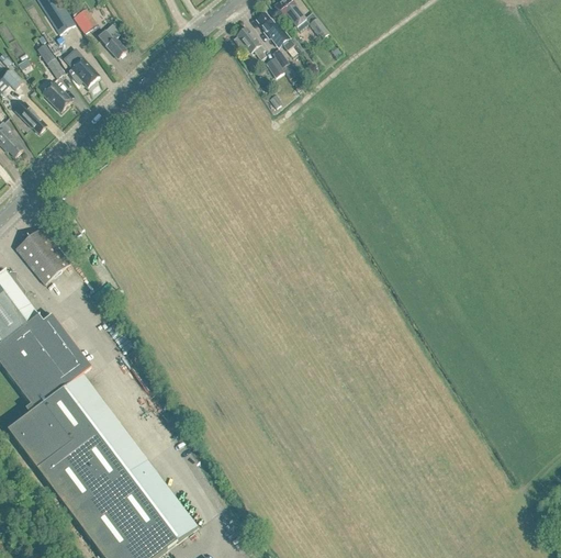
[(37,0),(58,34),(76,23),(60,0),(37,0)]
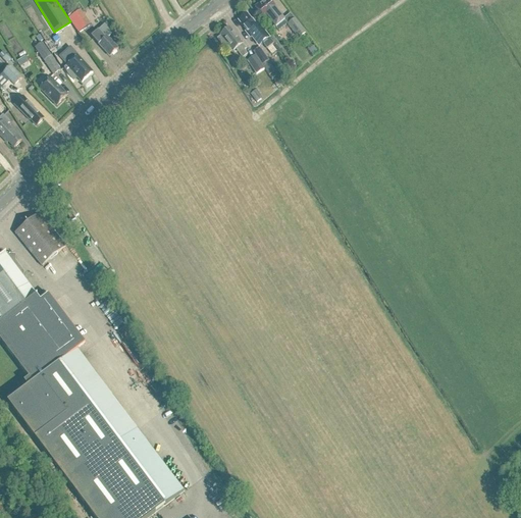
[(267,16),(274,27),(283,19),(275,9),(268,0),(259,0),(253,4),(264,18),(267,16)]
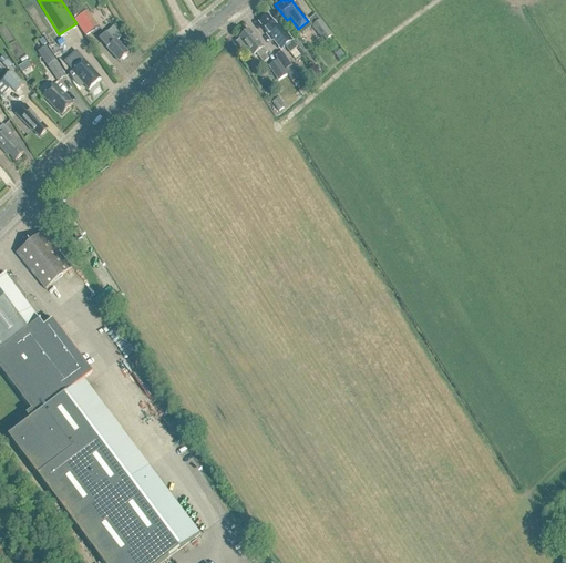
[(86,8),(73,17),(84,33),(98,24),(86,8)]
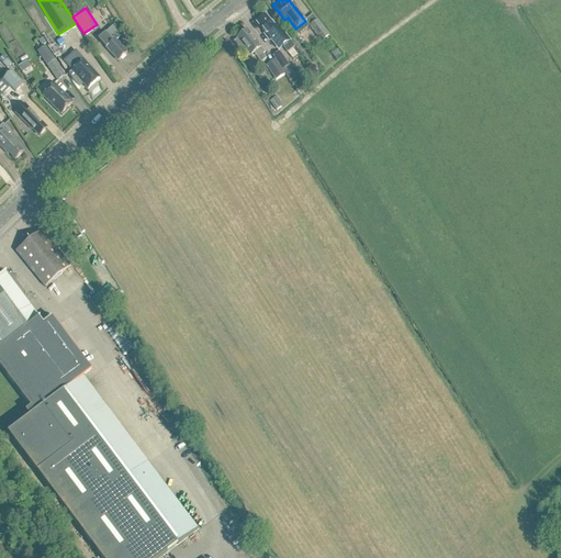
[(328,32),(336,26),(326,12),(318,17),(328,32)]
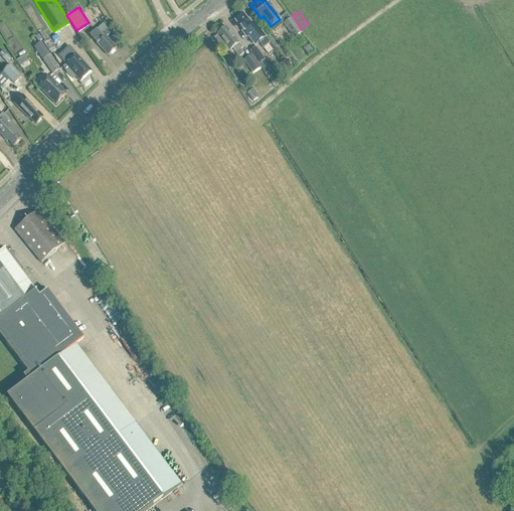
[(245,18),(241,12),(233,18),(241,27),(239,28),(244,34),(245,33),(253,42),(257,40),(261,45),(267,40),(255,25),(254,26),(247,17),(245,18)]
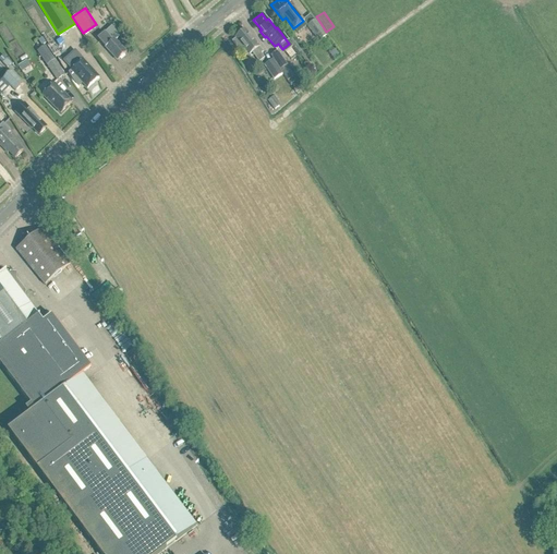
[(326,35),(314,20),(305,25),(318,41),(326,35)]
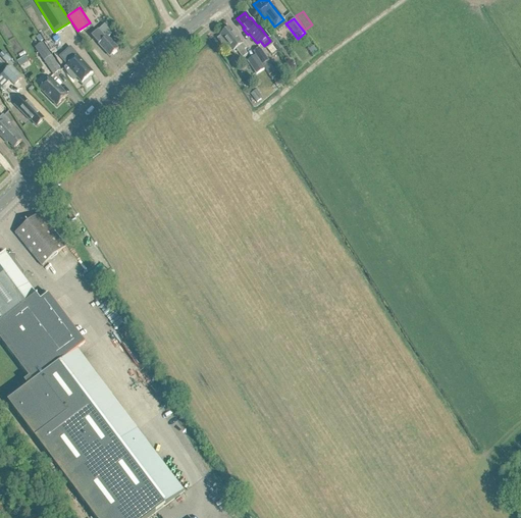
[(97,28),(98,29),(91,35),(102,47),(103,46),(110,53),(116,48),(112,42),(113,41),(107,34),(111,31),(103,21),(97,28)]
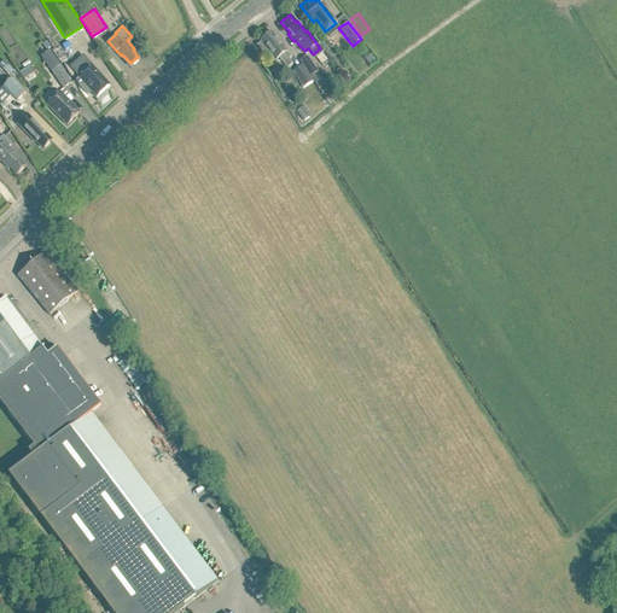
[(277,54),(284,65),(290,60),(286,57),(289,56),(275,38),(274,39),(268,31),(261,38),(261,39),(257,42),(269,59),(272,57),(273,58),(277,54)]
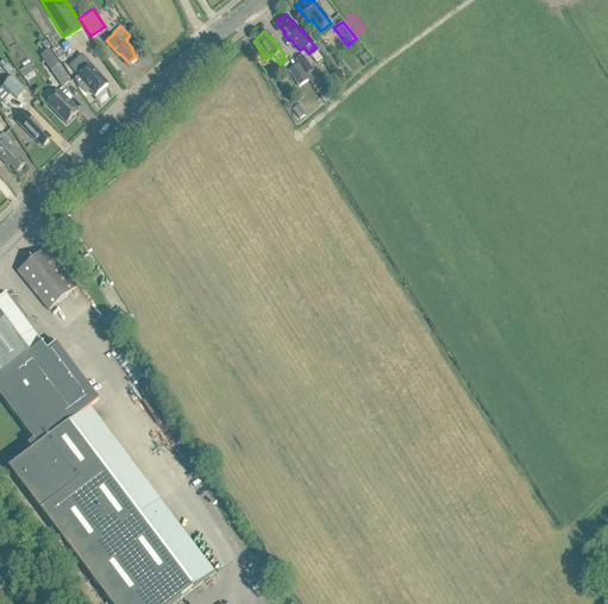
[(58,62),(58,61),(56,58),(50,50),(48,46),(39,52),(50,68),(51,68),(58,62)]
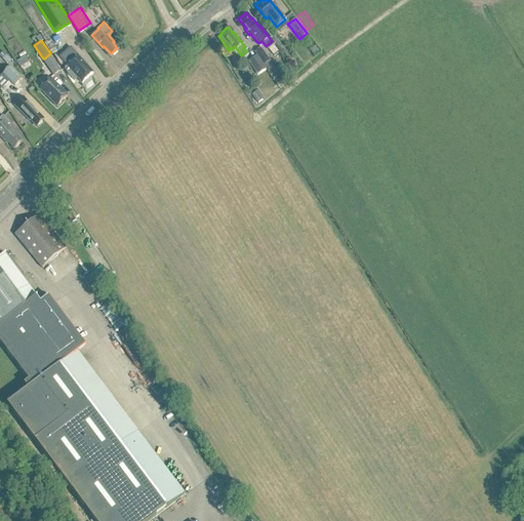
[(48,50),(50,52),(54,49),(48,40),(43,43),(48,50)]
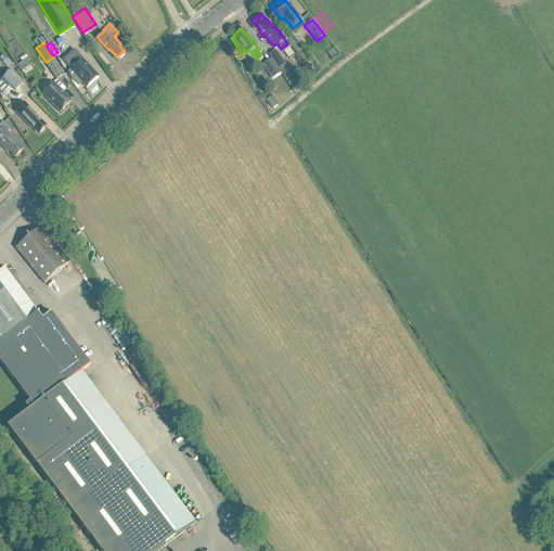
[(284,62),(274,48),(268,52),(278,66),(284,62)]
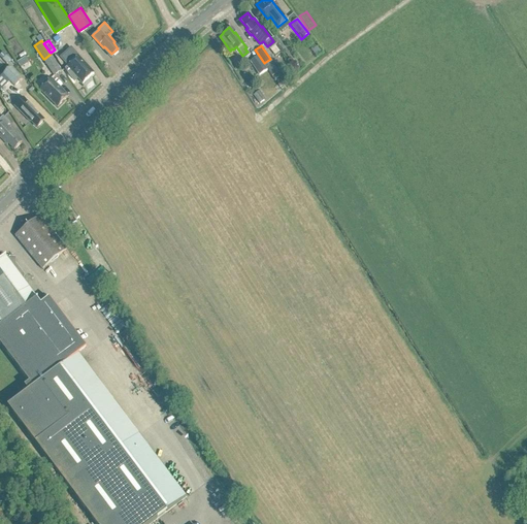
[(316,45),(311,48),(315,54),(320,51),(316,45)]
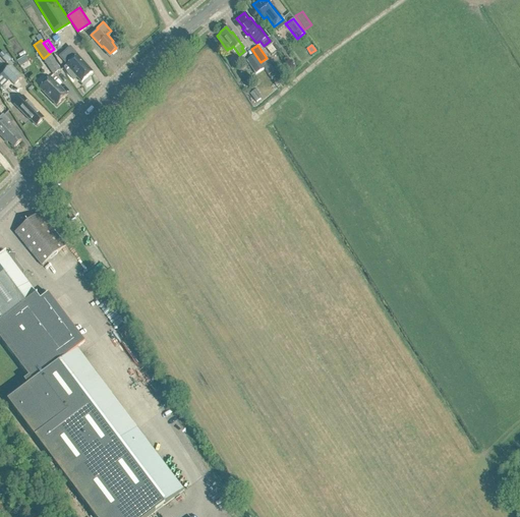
[(29,60),(38,56),(34,47),(25,51),(29,60)]
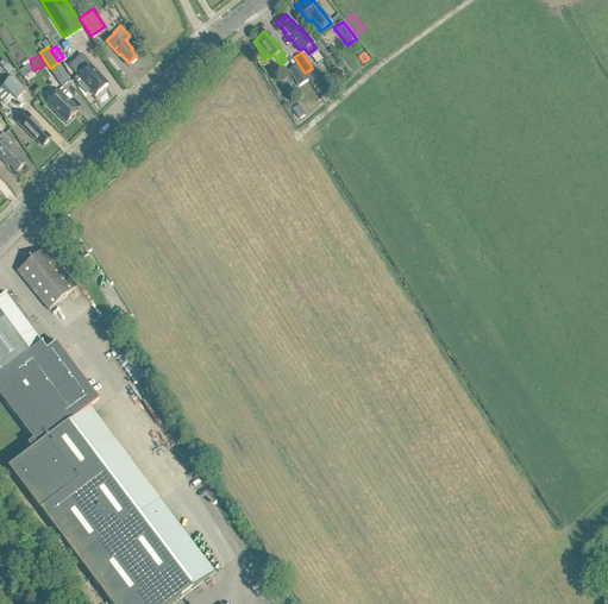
[(75,74),(73,75),(74,76),(77,82),(85,90),(88,88),(89,88),(94,94),(94,93),(107,81),(89,61),(75,74)]
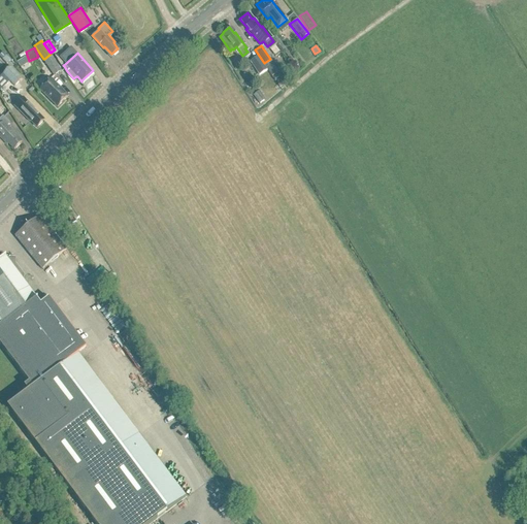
[(44,59),(43,59),(53,73),(61,68),(51,54),(44,59)]
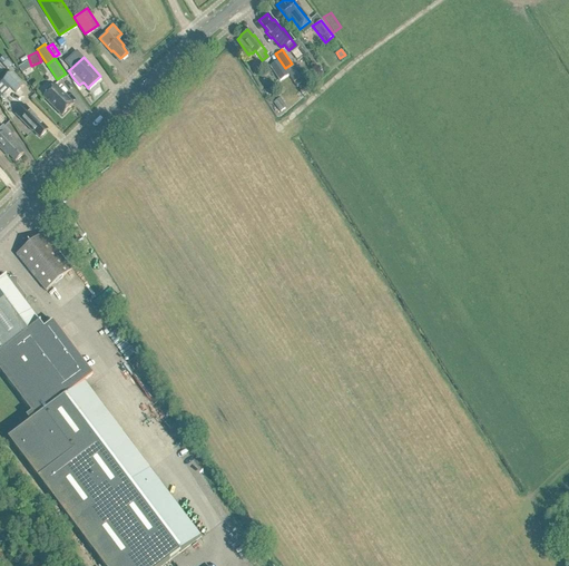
[(276,59),(268,64),(278,78),(285,74),(276,59)]
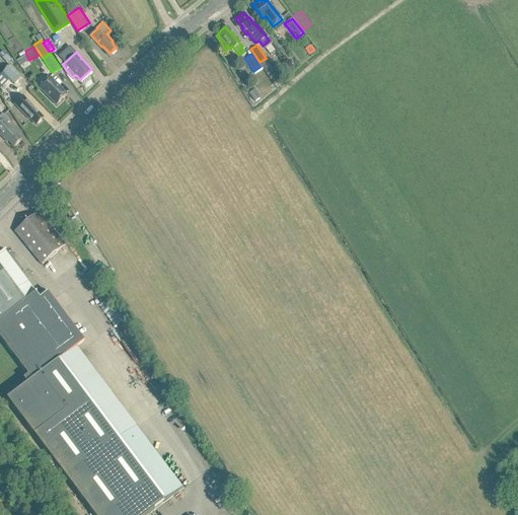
[(3,69),(15,80),(21,75),(9,63),(3,69)]
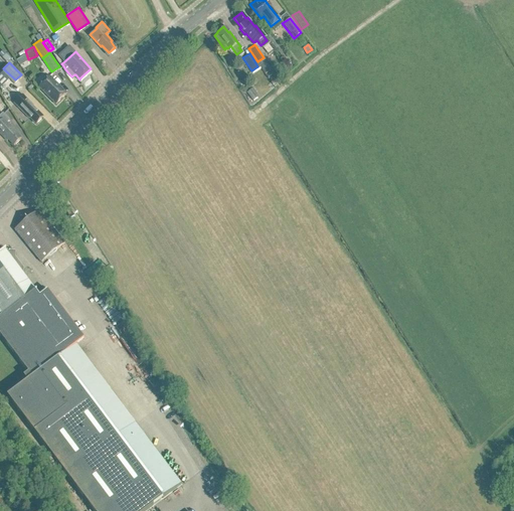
[(24,76),(33,83),(39,75),(31,68),(24,76)]
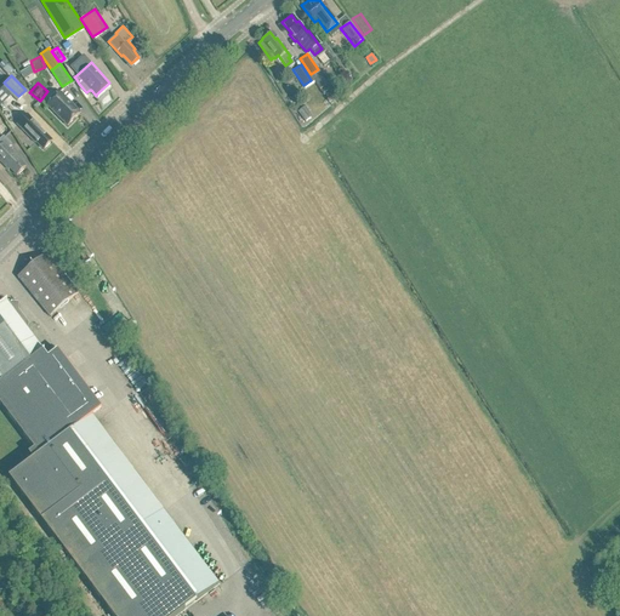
[(79,113),(58,91),(46,104),(60,119),(61,119),(66,124),(79,113)]
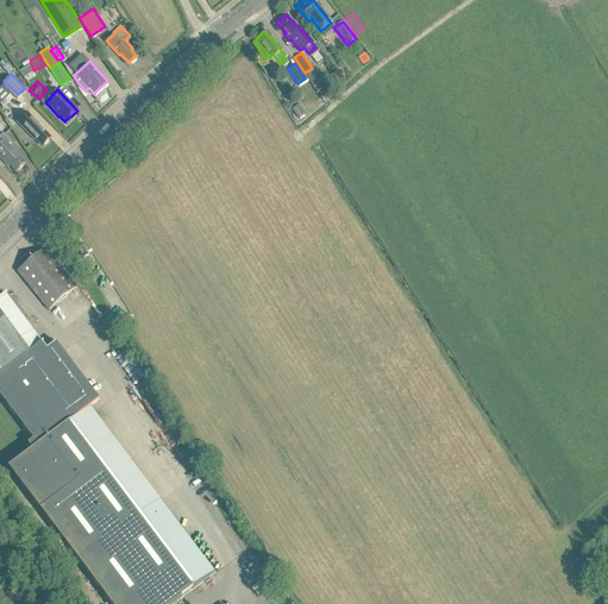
[(309,112),(317,106),(309,95),(301,101),(309,112)]
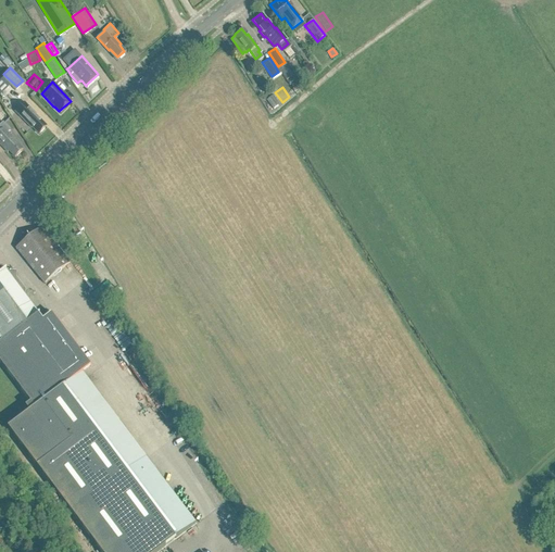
[(265,97),(272,107),(279,101),(272,92),(268,96),(265,97)]
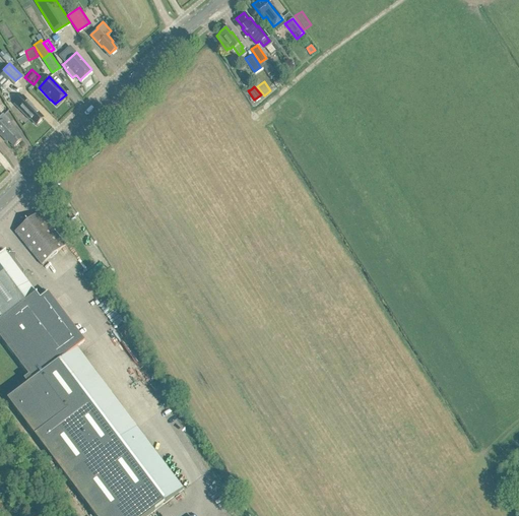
[(21,94),(12,103),(27,119),(28,117),(36,124),(42,118),(30,107),(33,105),(21,94)]
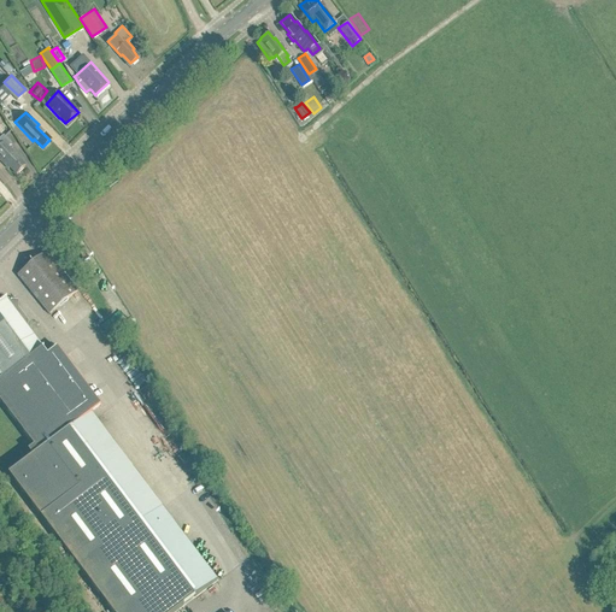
[(0,160),(7,168),(9,166),(15,172),(23,165),(13,154),(16,153),(9,146),(7,147),(6,146),(10,142),(1,135),(0,136),(0,160)]
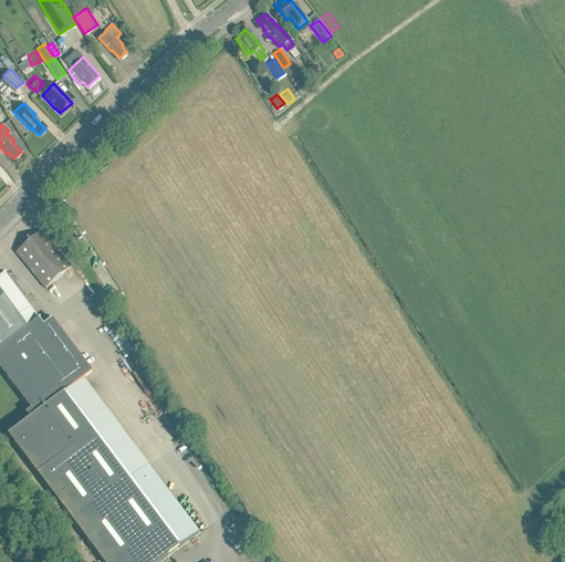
[(44,285),(71,263),(43,229),(17,250),(44,285)]
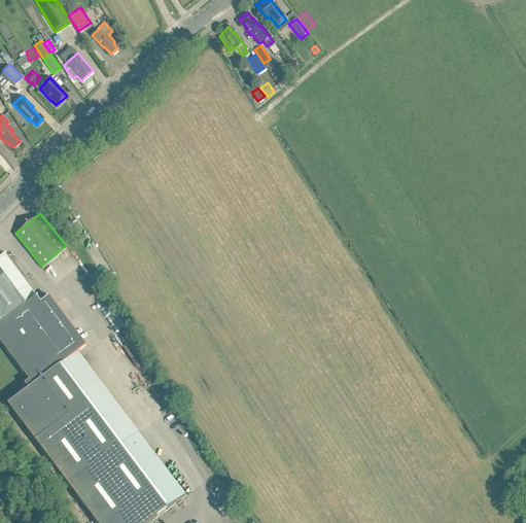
[(53,317),(40,301),(41,300),(14,265),(14,258),(9,258),(5,252),(0,255),(0,338),(9,351),(32,383),(39,378),(100,459),(137,430),(65,335),(74,327),(61,311),(53,317)]
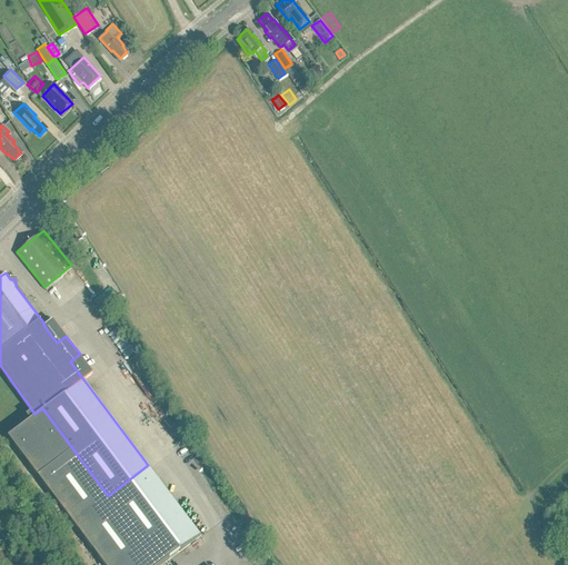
[(96,311),(99,316),(111,306),(108,301),(96,311)]
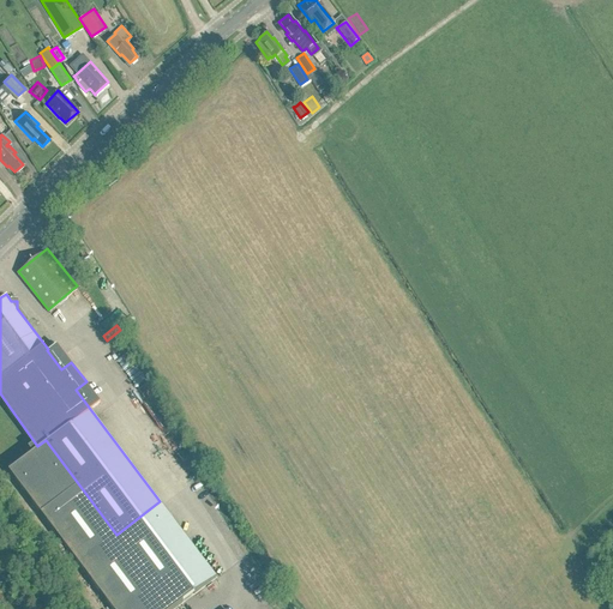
[(124,350),(132,360),(142,350),(133,342),(124,350)]
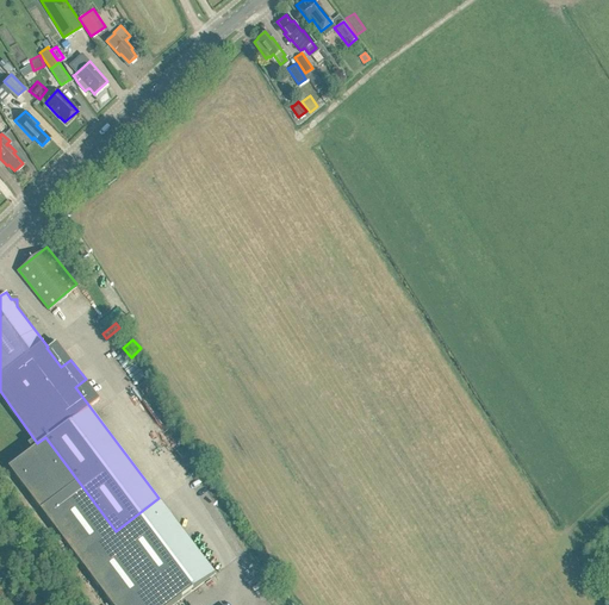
[(142,381),(156,370),(147,360),(134,370),(142,381)]
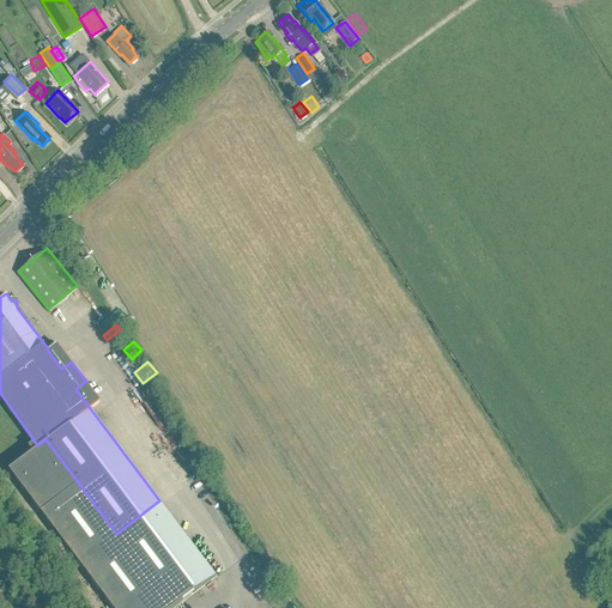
[(174,497),(162,505),(169,517),(181,509),(174,497)]
